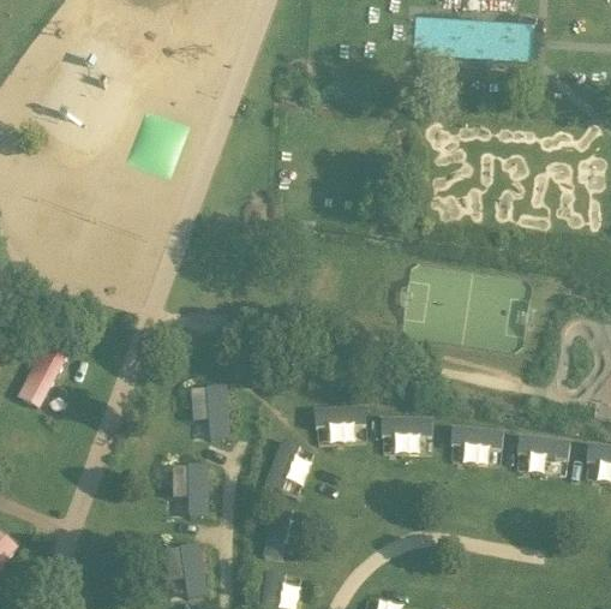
[(36,348),(17,398),(42,406),(60,357),(36,348)]
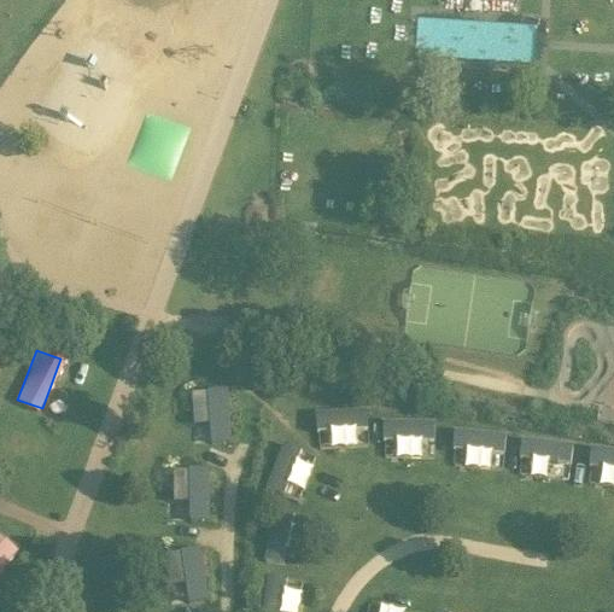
[(193,441),(229,438),(227,388),(191,390),(193,441)]
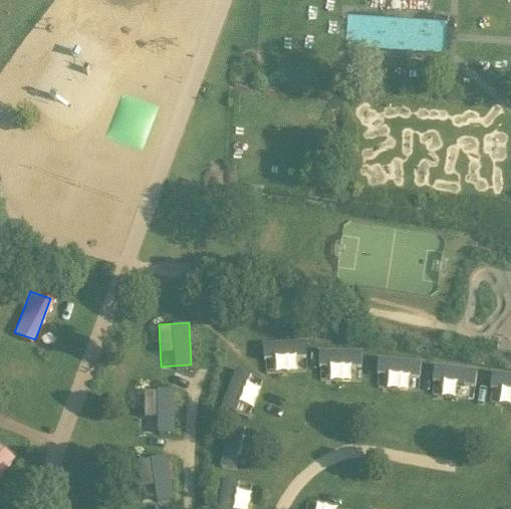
[(276,355),(276,369),(296,368),(295,354),(305,353),(305,338),(262,340),(262,355),(276,355)]
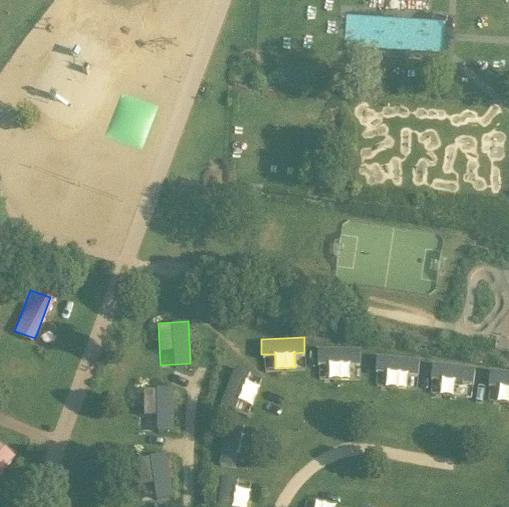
[(329,362),(329,376),(349,376),(349,362),(360,362),(360,346),(316,346),(316,362),(329,362)]
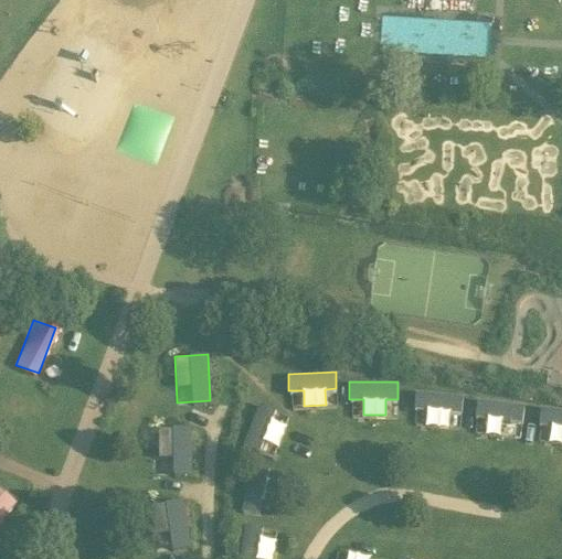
[(412,408),(427,409),(425,422),(448,425),(449,410),(460,411),(463,393),(414,388),(412,408)]
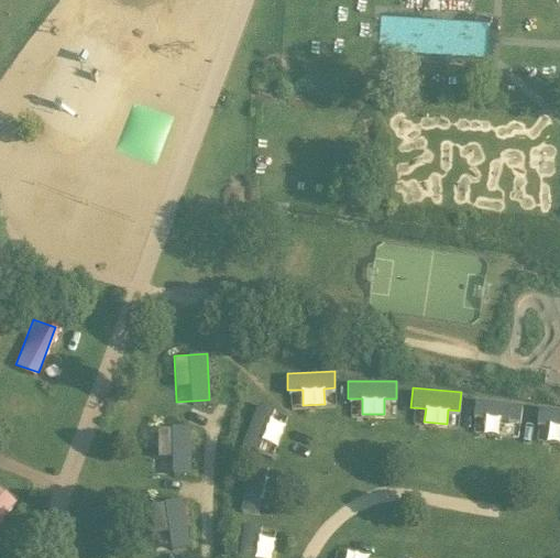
[(507,418),(520,419),(522,401),(474,397),(473,414),(485,415),(483,430),(506,433),(507,418)]
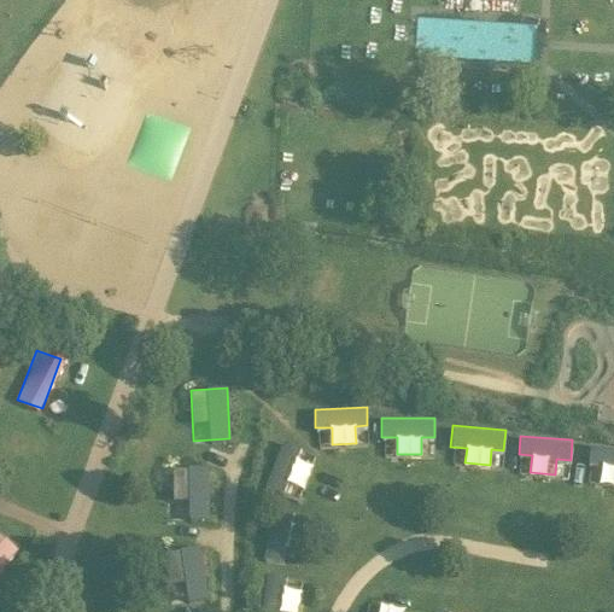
[(296,458),(300,444),(281,438),(265,488),(300,500),(313,464),(296,458)]
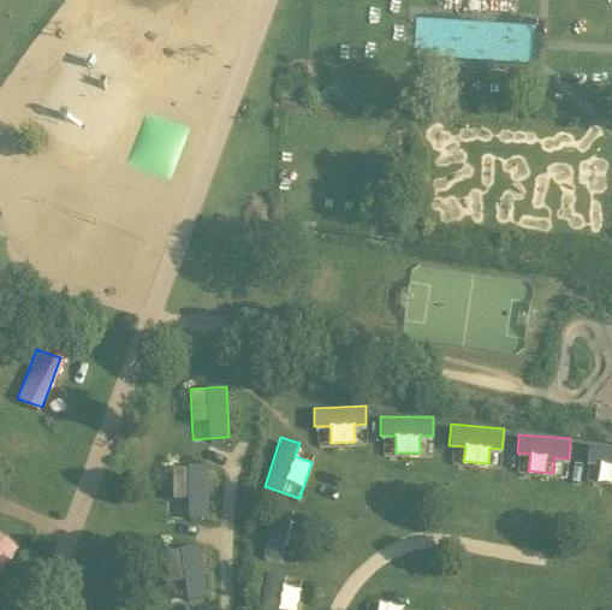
[(586,462),(600,465),(598,479),(611,481),(611,444),(589,442),(586,462)]
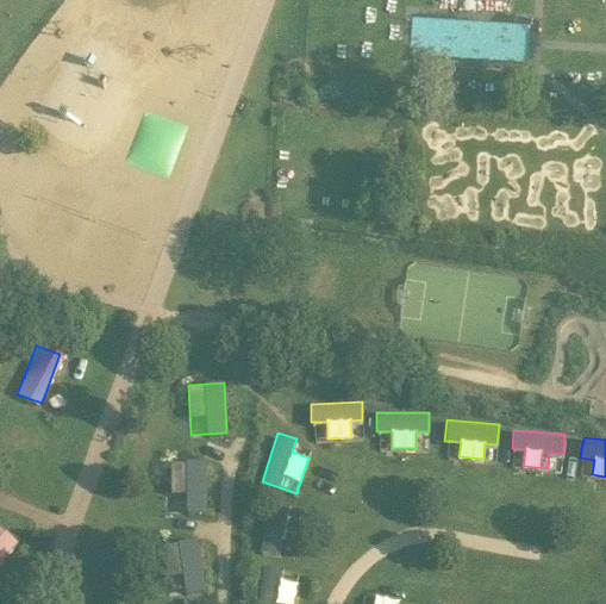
[(206,459),(169,460),(170,511),(206,511),(206,459)]
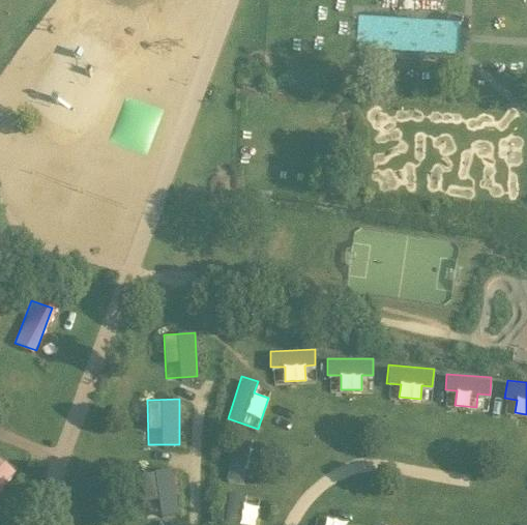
[(229,480),(256,482),(257,444),(230,443),(229,480)]
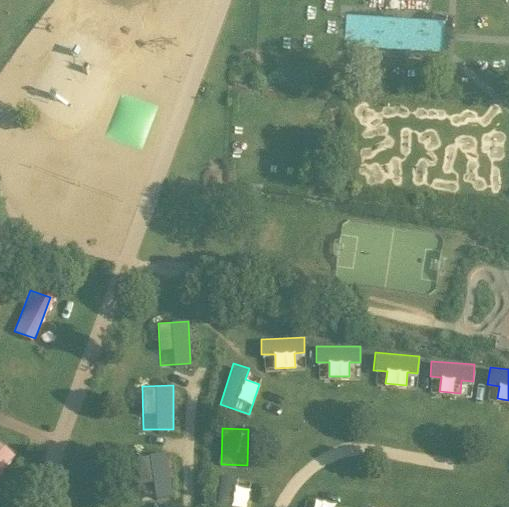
[(0,470),(15,454),(0,441),(0,470)]
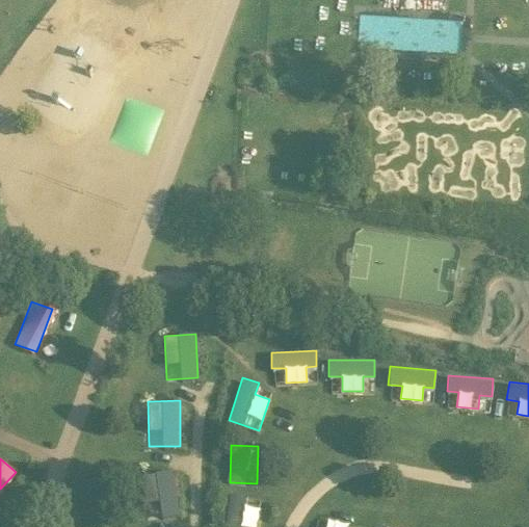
[(177,514),(174,470),(141,471),(143,516),(177,514)]
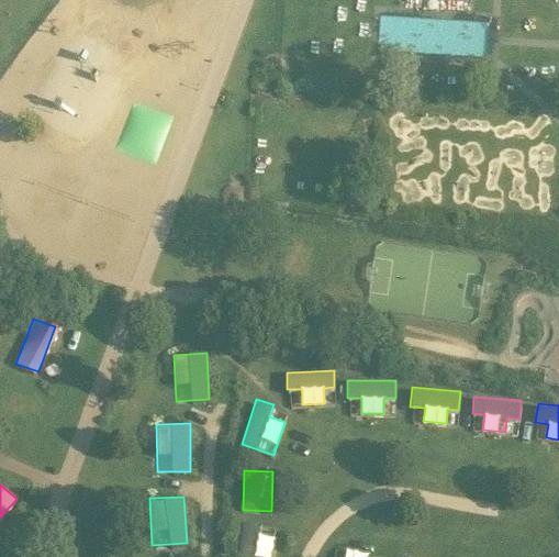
[(241,522),(239,556),(255,556),(256,533),(275,534),(275,524),(241,522)]
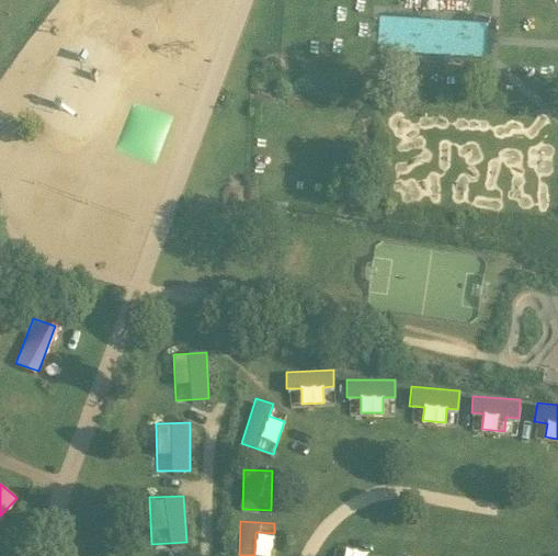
[(259,533),(255,555),(264,555),(270,555),(273,535),(259,533)]
